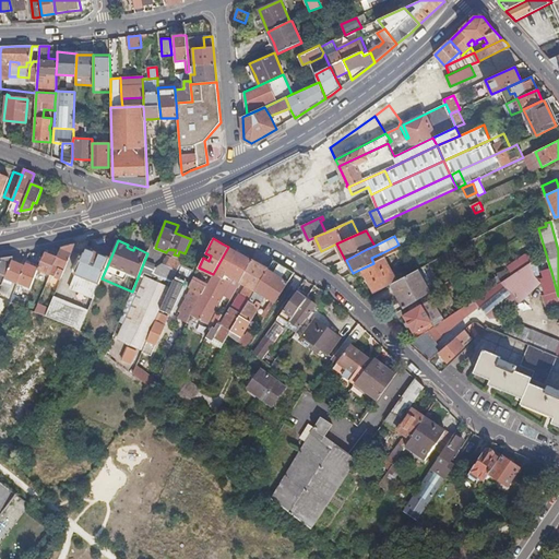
[(50,274),(61,278),(75,244),(69,245),(61,247),(57,257),(50,274)]
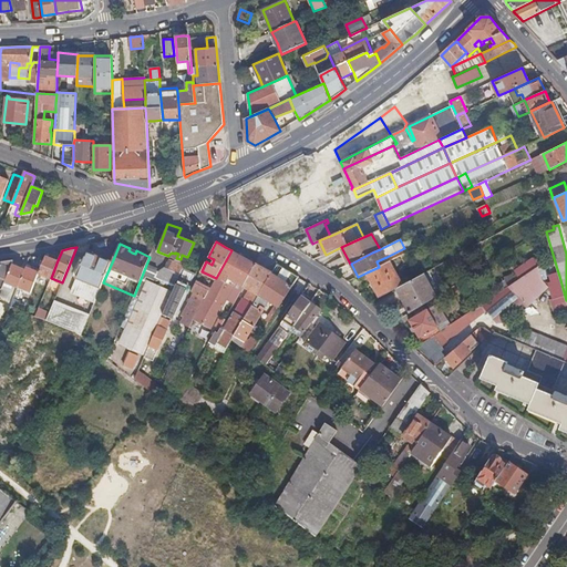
[(413,249),(401,256),(404,263),(416,256),(413,249)]
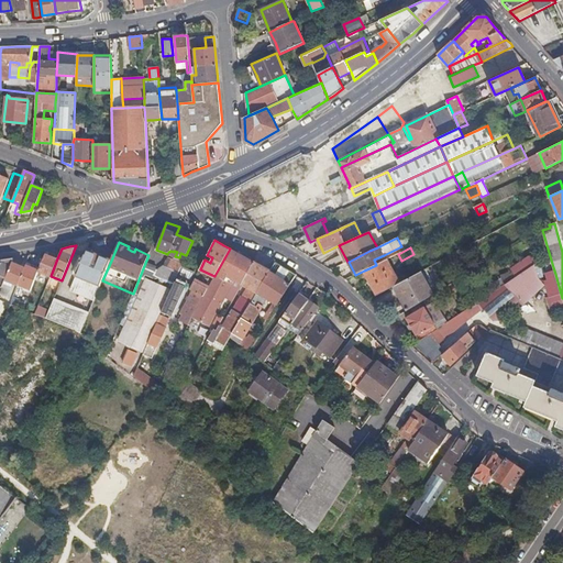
[(209,326),(225,297),(234,279),(242,284),(245,277),(254,262),(243,255),(230,249),(214,276),(208,288),(203,296),(192,316),(209,326)]
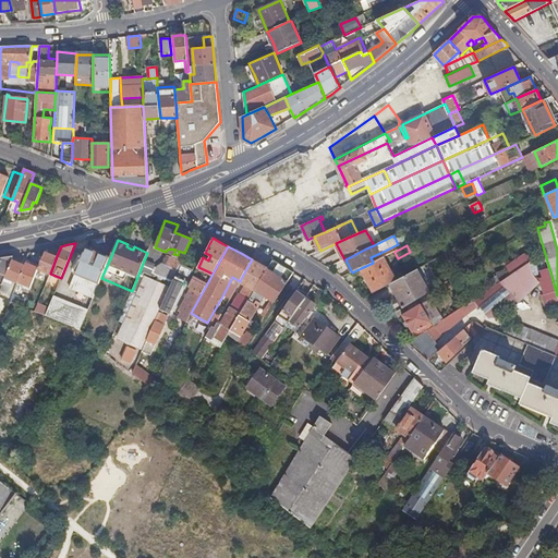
[(69,287),(94,296),(101,278),(110,258),(97,253),(85,247),(74,271),(75,273),(69,287)]
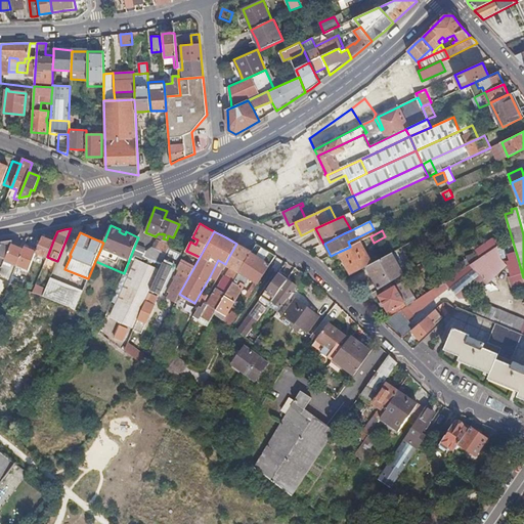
[(45,237),(47,233),(43,234),(36,252),(35,254),(37,255),(38,253),(47,257),(53,241),(45,237)]
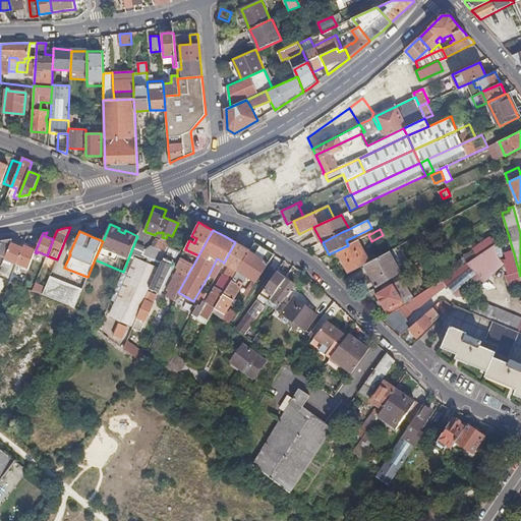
[(498,232),(473,247),(474,250),(477,256),(495,244),(503,239),(498,232)]
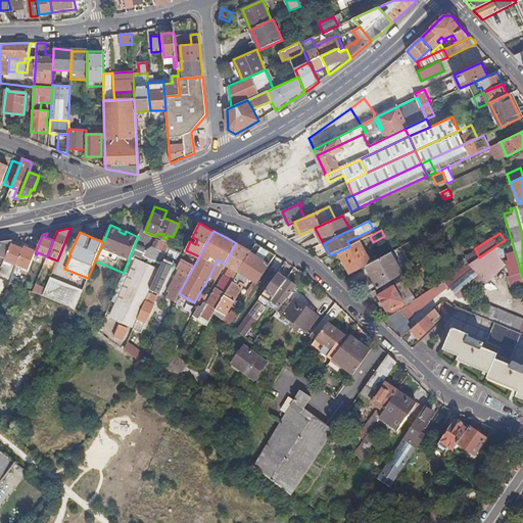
[(0,267),(2,269),(11,244),(13,239),(2,240),(0,244),(0,267)]
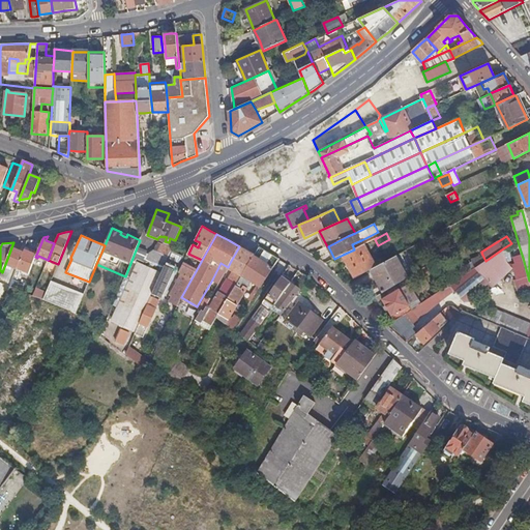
[(163,266),(164,267),(165,264),(169,256),(171,249),(172,248),(157,242),(155,248),(148,254),(137,247),(125,276),(116,299),(120,301),(113,318),(135,327),(163,266)]
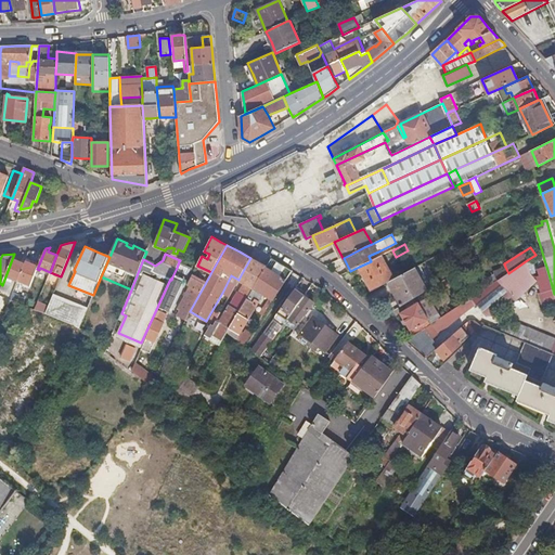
[(371,261),(359,267),(373,291),(391,281),(395,279),(383,255),(371,261)]
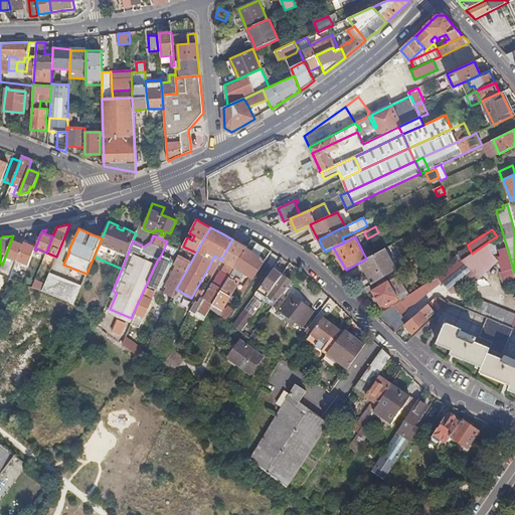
[(224,253),(221,260),(226,263),(222,271),(220,271),(204,299),(200,297),(200,296),(198,295),(195,300),(189,311),(204,319),(210,308),(246,247),(240,243),(232,239),(224,253)]
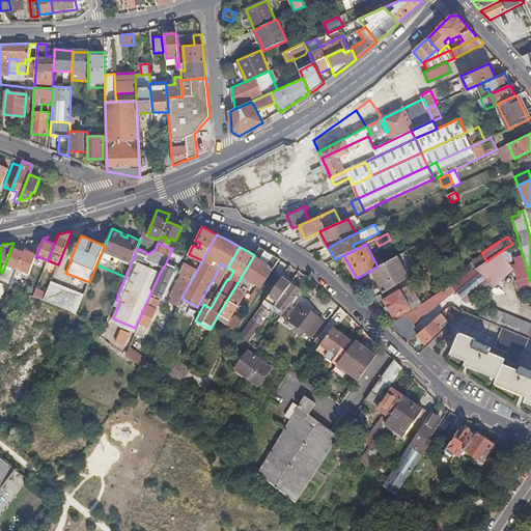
[(248,300),(251,302),(280,258),(270,253),(259,247),(254,255),(217,317),(233,330),(242,317),(235,313),(233,316),(231,314),(235,308),(251,281),(257,285),(248,300)]
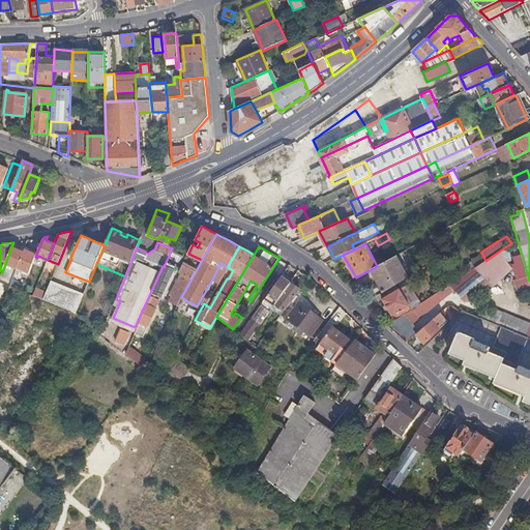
[(18,267),(23,252),(11,247),(2,272),(0,275),(5,277),(13,266),(18,267)]
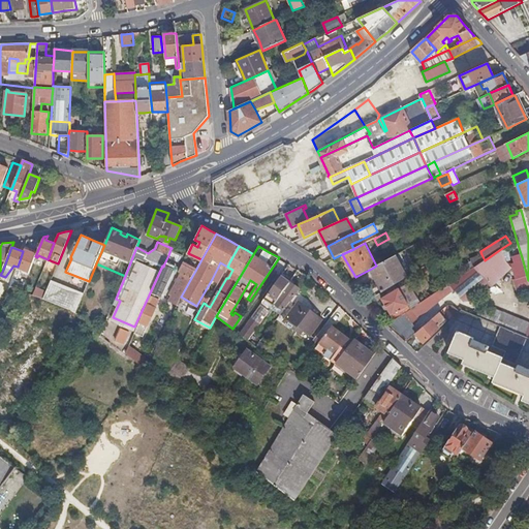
[(395,320),(389,324),(396,333),(400,336),(413,323),(417,319),(418,320),(443,298),(456,289),(462,297),(468,303),(487,283),(492,278),(506,261),(506,260),(510,259),(509,254),(504,255),(502,248),(485,260),(475,267),(412,309),(395,320)]
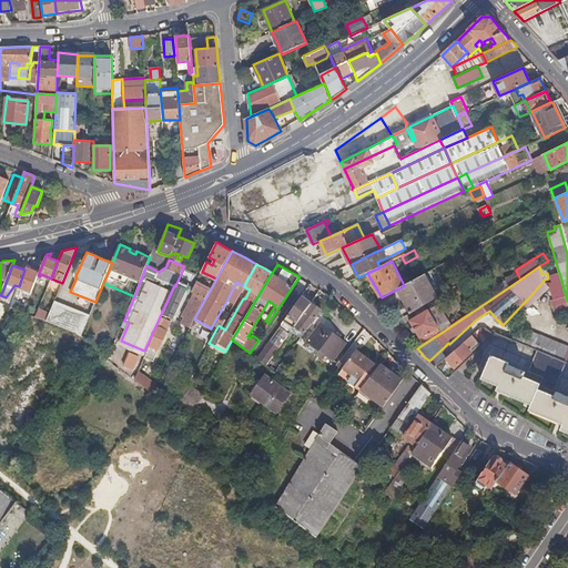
[(38,275),(39,273),(26,267),(24,270),(19,286),(26,290),(23,295),(29,297),(38,275)]
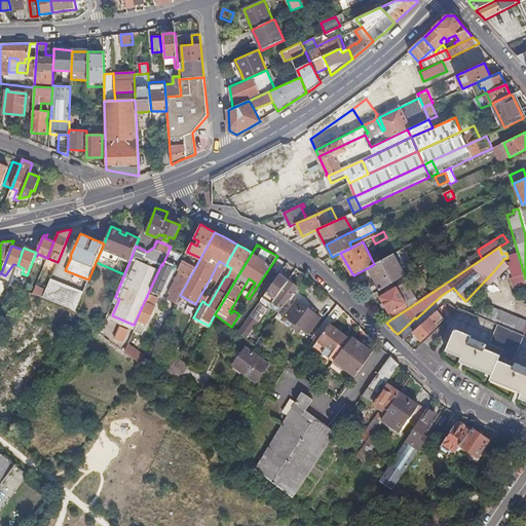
[(183,254),(170,248),(167,254),(180,259),(183,254)]
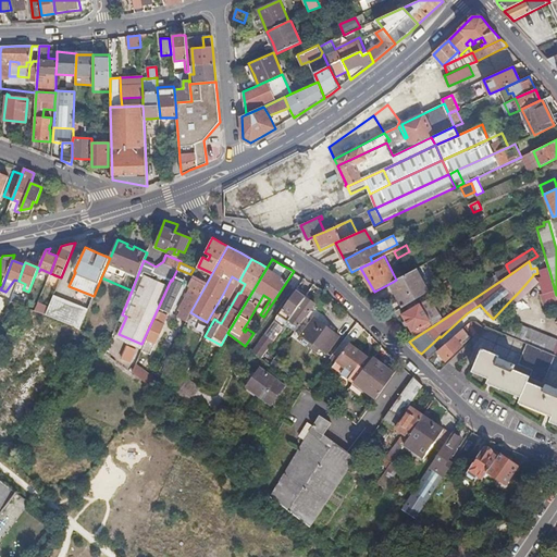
[(537,268),(540,274),(549,271),(547,264),(537,268)]
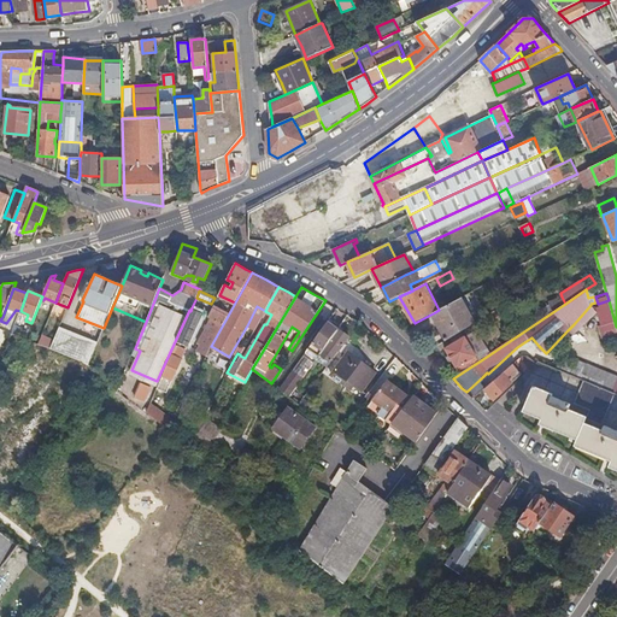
[(551,300),(554,311),(565,304),(562,297),(551,300)]
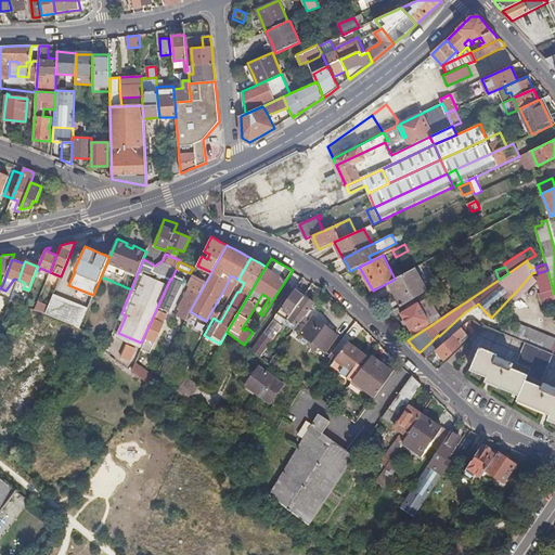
[(395,279),(391,281),(404,305),(428,291),(415,268),(395,279)]
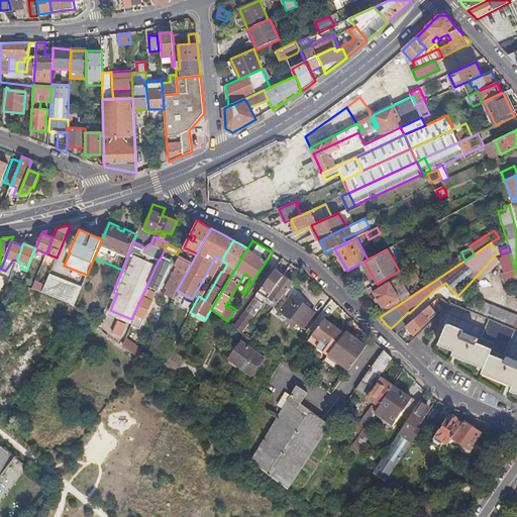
[(506,288),(516,284),(516,274),(510,251),(501,254),(499,255),(501,262),(504,272),(501,273),(506,288)]
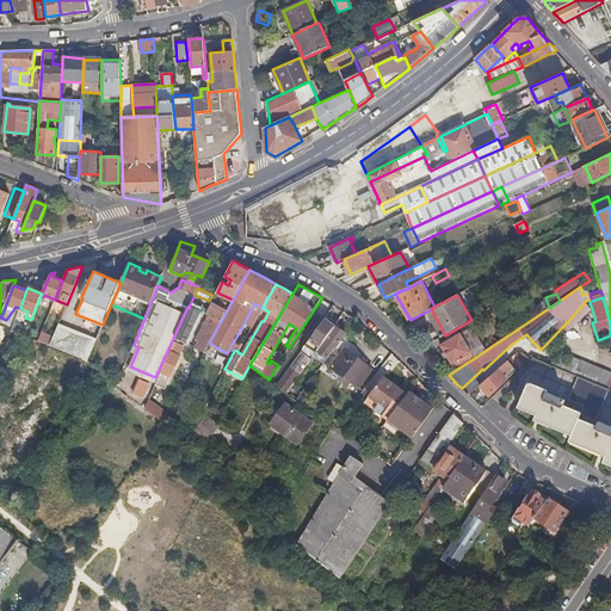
[(592,309),(586,302),(585,302),(568,321),(562,327),(567,333),(592,309)]
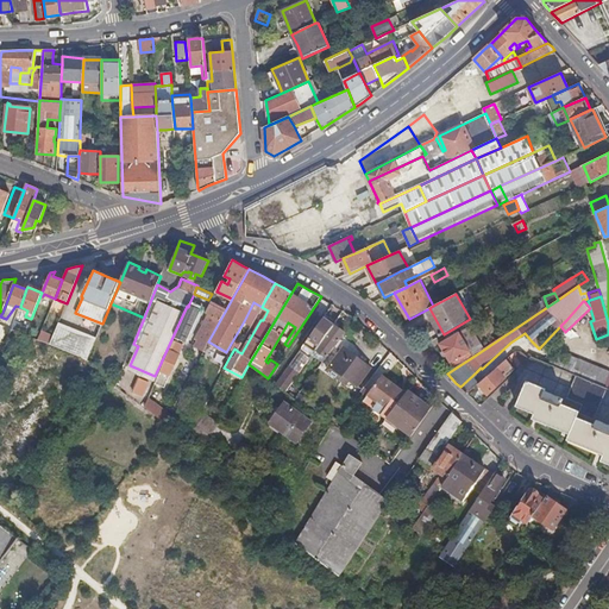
[(253,302),(244,321),(251,325),(262,307),(253,302)]
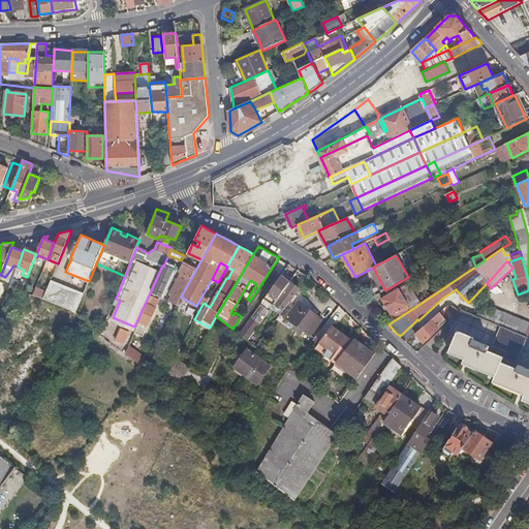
[(163,267),(152,292),(161,297),(174,269),(164,263),(163,267)]
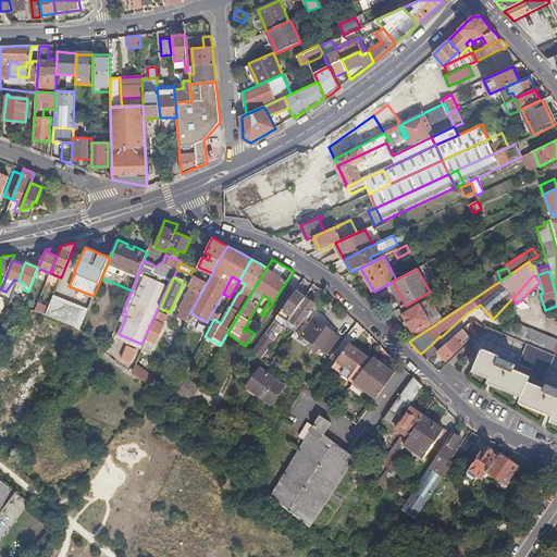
[(206,285),(192,279),(188,286),(190,287),(201,293),(206,285)]
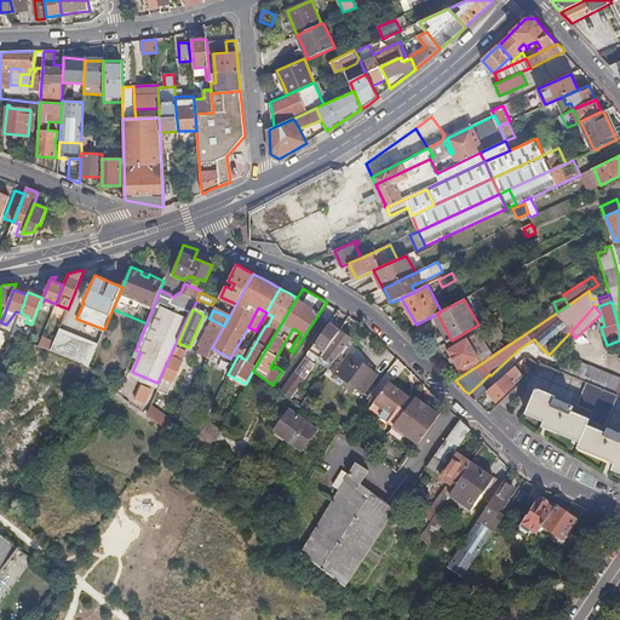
[(199,351),(207,356),(212,348),(224,326),(212,320),(210,325),(217,329),(214,336),(206,331),(199,344),(201,345),(199,351)]
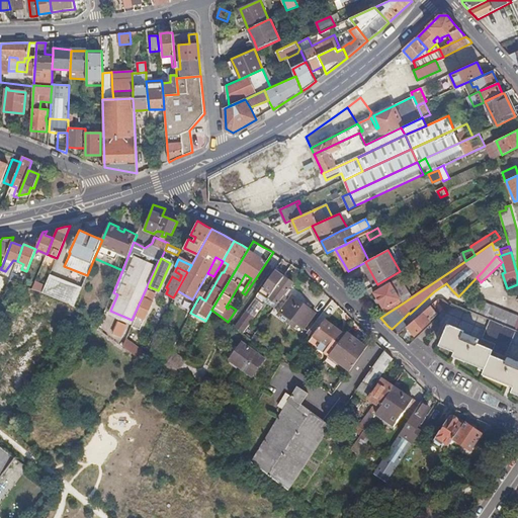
[(277,271),(275,269),(246,311),(235,327),(243,333),(246,328),(266,300),(269,296),(283,275),(286,272),(279,268),(277,271)]
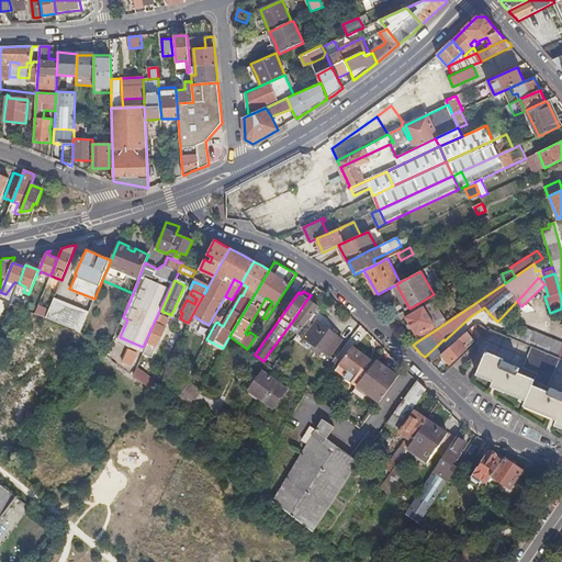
[(21,299),(13,295),(10,303),(18,306),(21,299)]
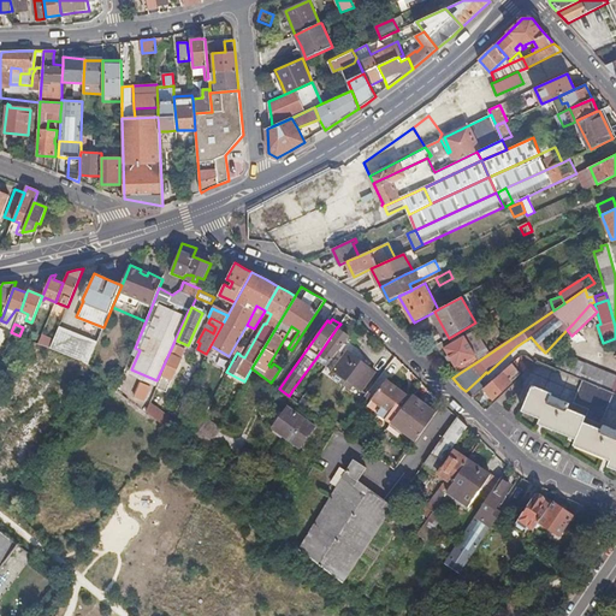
[(331,360),(349,336),(337,327),(320,353),(331,360)]
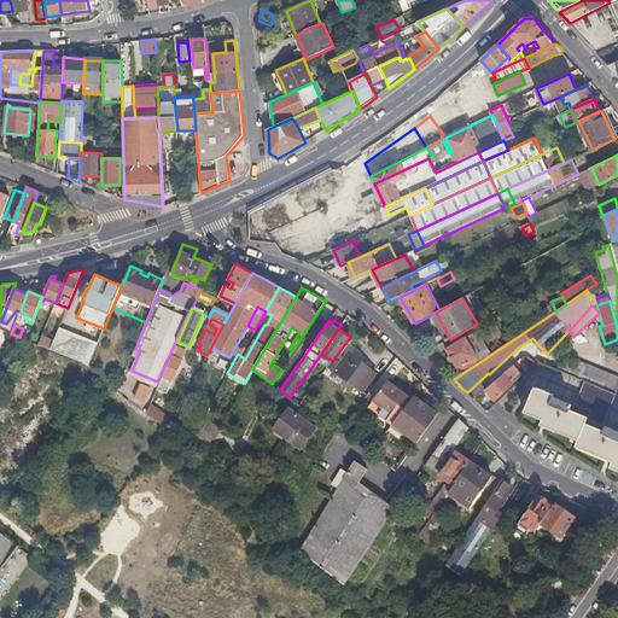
[(89,365),(97,348),(58,331),(53,340),(51,349),(83,362),(89,365)]
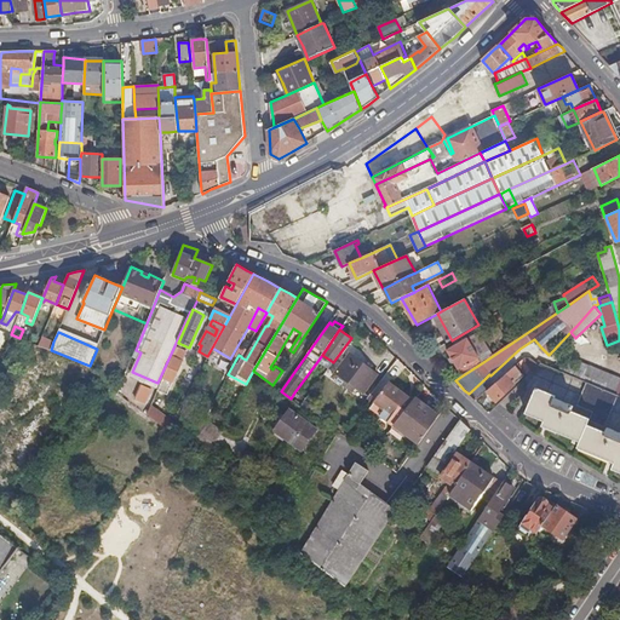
[(480,357),(482,356),(486,354),(489,351),(486,346),(477,332),(448,350),(463,375),(483,362),(480,357)]
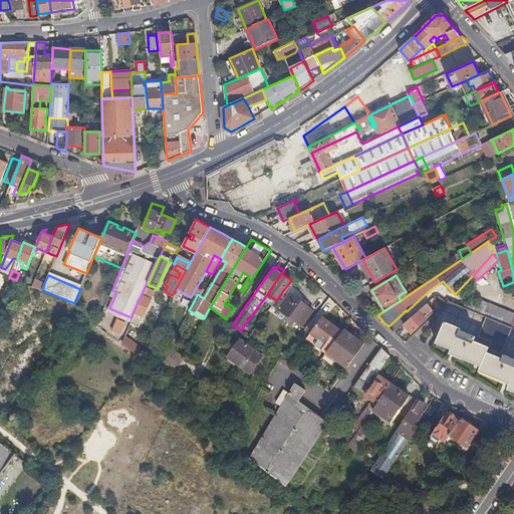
[(42,290),(44,283),(34,279),(31,286),(42,290)]
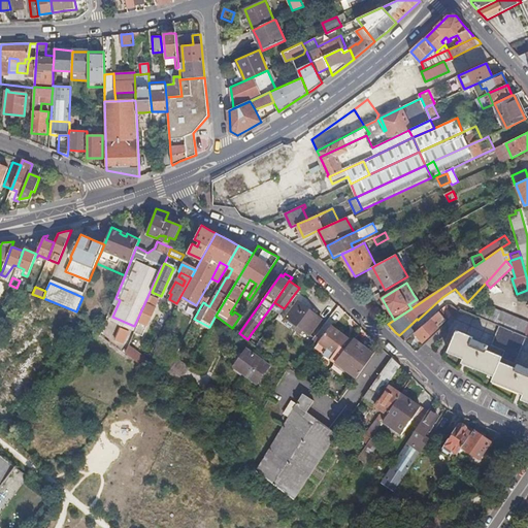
[(159,298),(151,295),(134,332),(142,336),(152,316),(151,315),(155,306),(159,298)]
